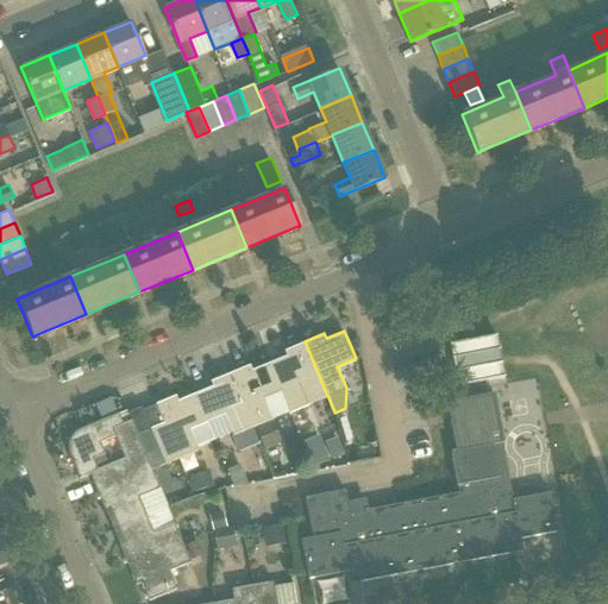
[(503,364),(501,352),(496,332),(481,335),(465,339),(450,341),(458,384),(505,375),(503,364)]
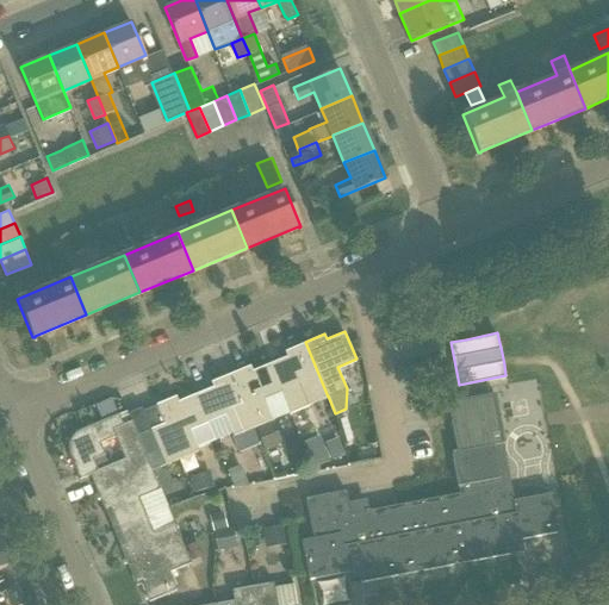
[(291,412),(308,405),(328,397),(305,342),(285,349),(287,355),(269,362),(291,412)]
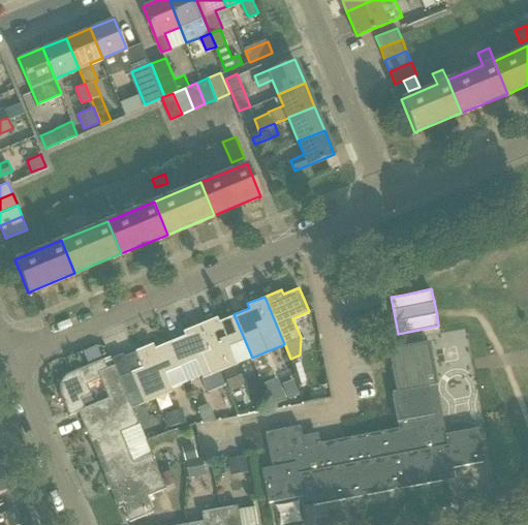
[(217,315),(200,322),(220,370),(221,369),(237,364),(252,358),(234,314),(219,320),(217,315)]
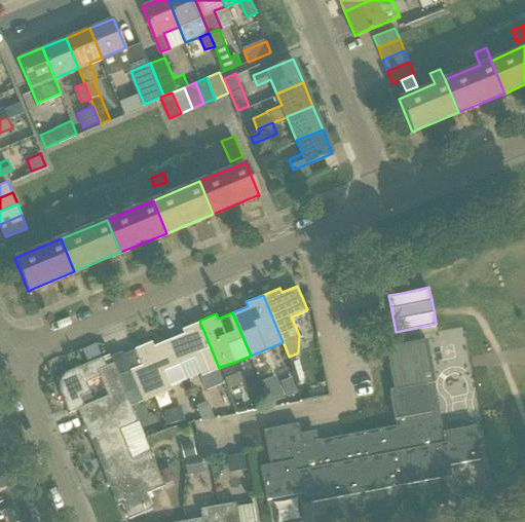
[(184,332),(169,339),(185,379),(200,372),(201,375),(219,368),(199,321),(182,328),(184,332)]
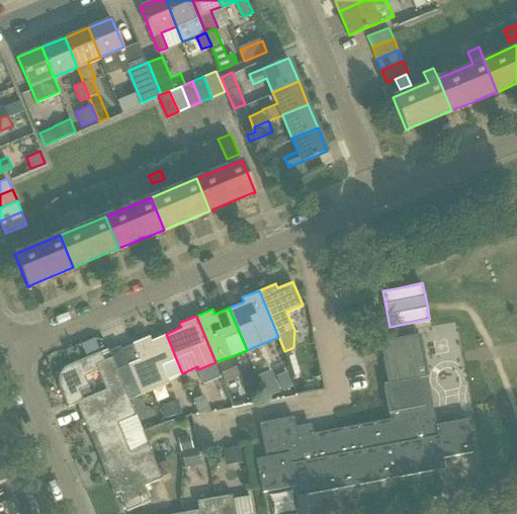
[(168,378),(182,373),(166,334),(152,339),(150,335),(133,342),(140,358),(128,363),(141,394),(169,381),(168,378)]
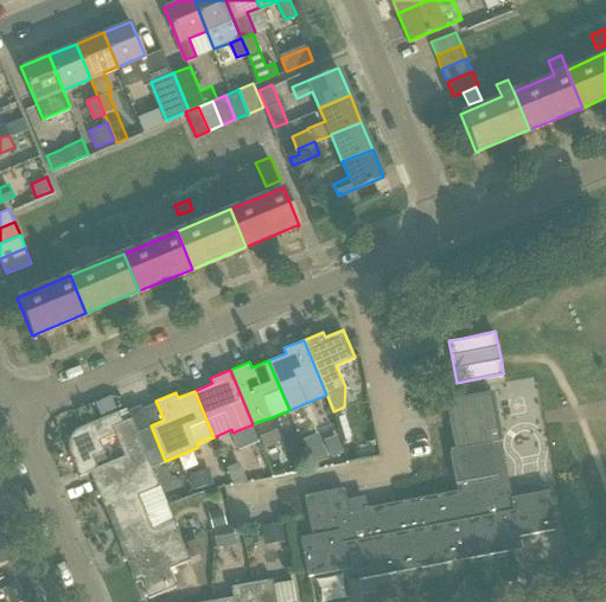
[(492,392),(491,392),(447,402),(455,447),(451,448),(452,449),(453,459),(458,488),(349,510),(344,486),(305,494),(312,535),(300,536),(308,575),(358,565),(361,577),(508,549),(505,537),(556,527),(549,490),(511,495),(501,439),(492,392)]
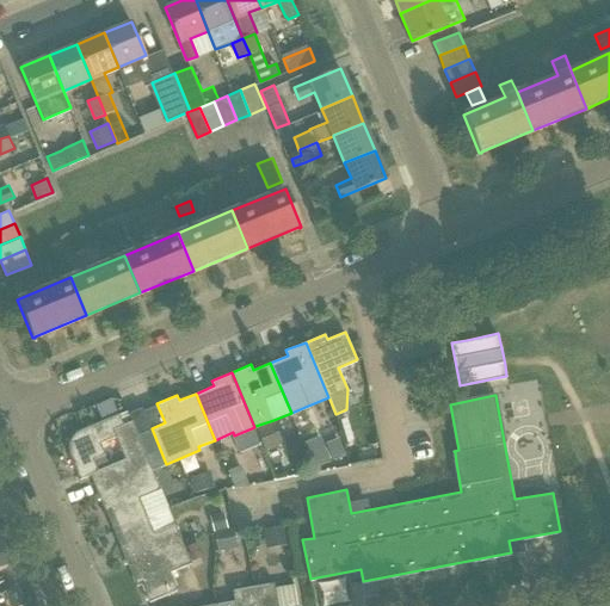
[(102,420),(118,413),(111,396),(96,403),(102,420)]
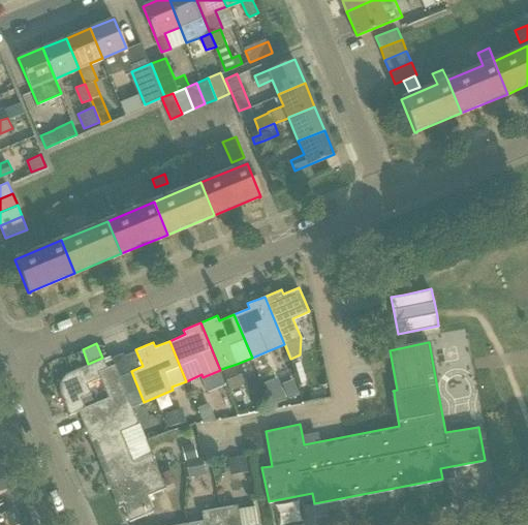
[(60,389),(60,391),(61,393),(69,414),(79,410),(85,426),(132,406),(120,376),(115,364),(111,354),(102,358),(88,364),(70,371),(68,372),(66,374),(64,375),(63,377),(61,379),(61,381),(60,383),(60,385),(60,389)]
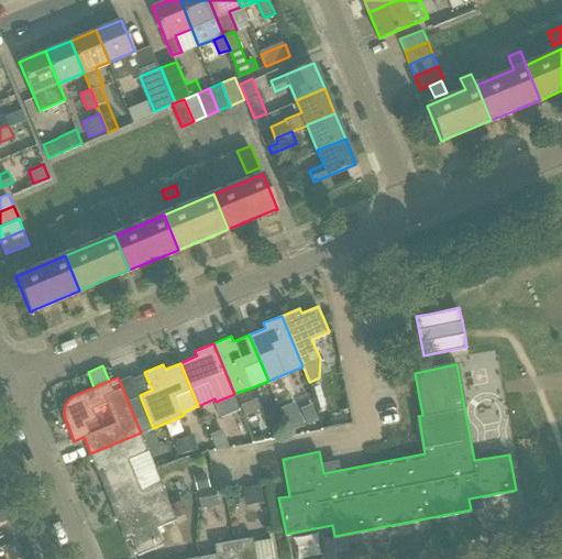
[(261,407),(252,387),(235,393),(244,414),(261,407)]
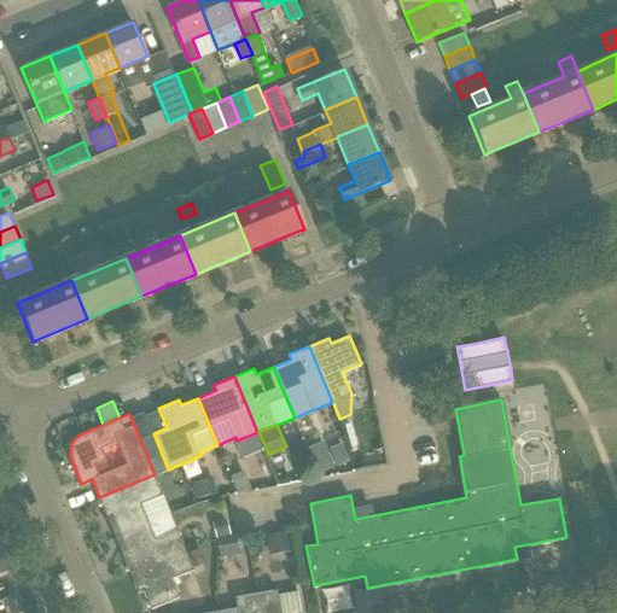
[(263,448),(257,432),(237,441),(243,456),(263,448)]
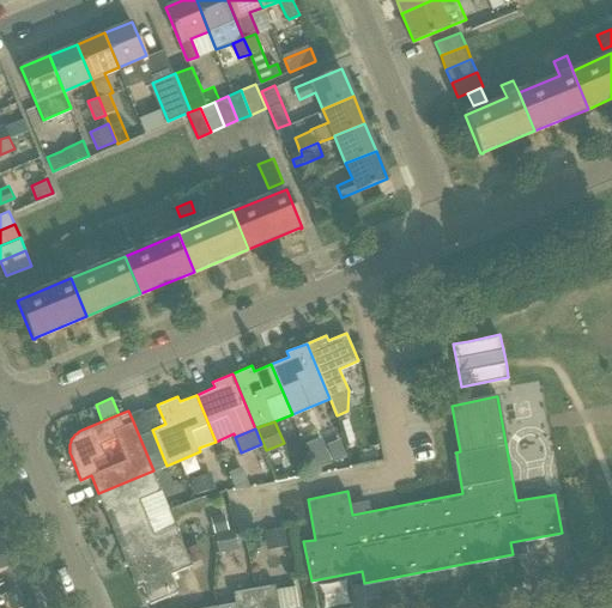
[(139,436),(153,470),(167,466),(152,430),(139,436)]
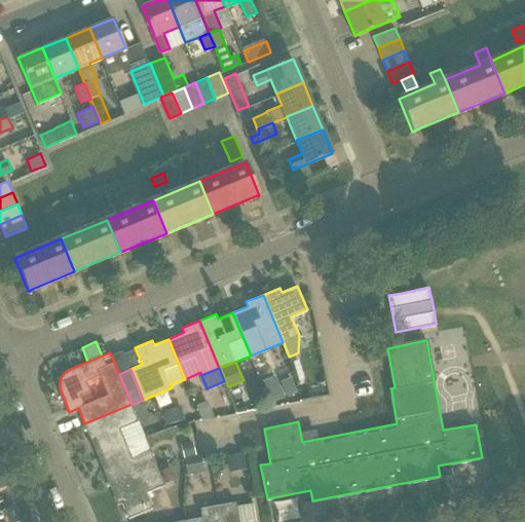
[(285,396),(275,374),(262,380),(271,402),(285,396)]
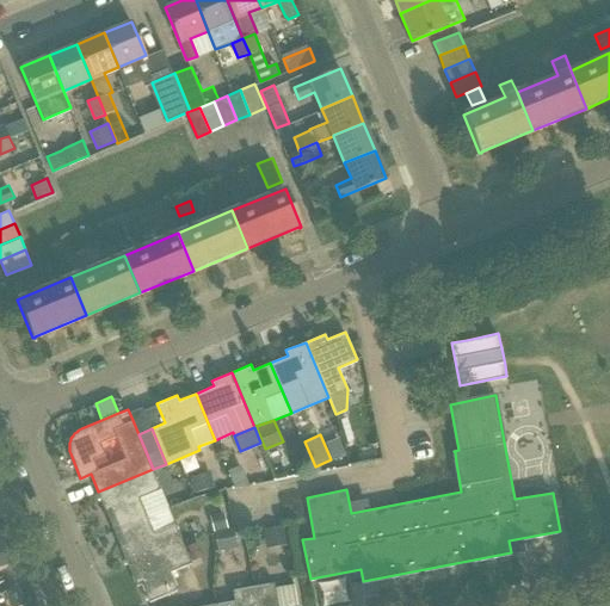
[(326,441),(333,459),(345,453),(338,437),(326,441)]
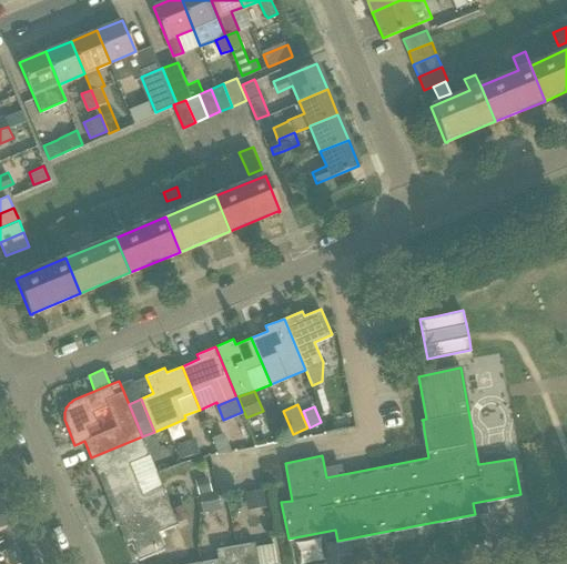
[(103,473),(110,490),(137,479),(130,462),(149,454),(142,436),(91,457),(99,475),(103,473)]
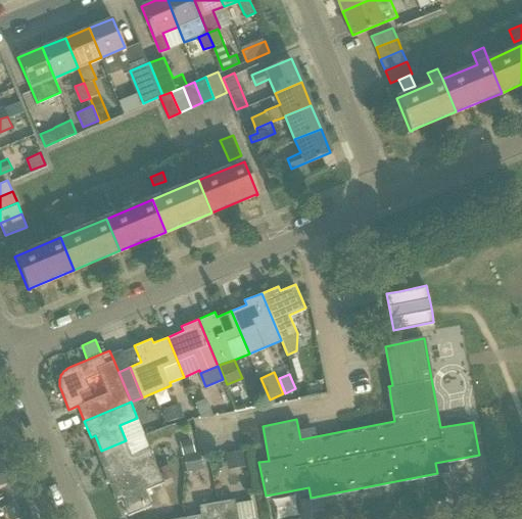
[(163,408),(167,421),(184,417),(181,404),(163,408)]
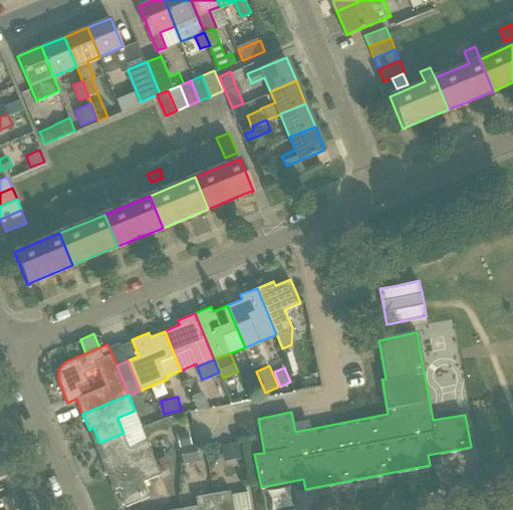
[(141,425),(123,433),(99,443),(105,457),(101,459),(108,476),(154,457),(141,425)]
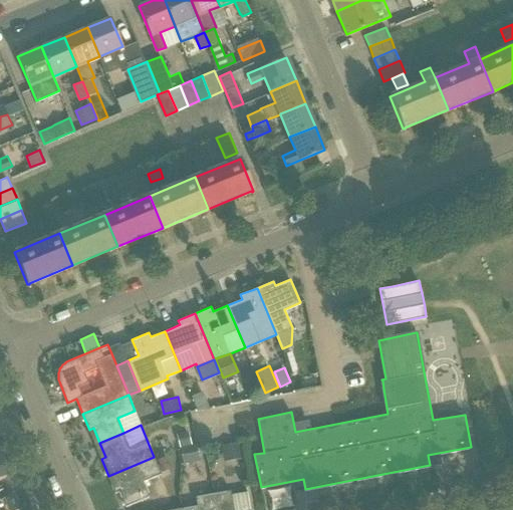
[(180,446),(192,443),(189,430),(177,432),(180,446)]
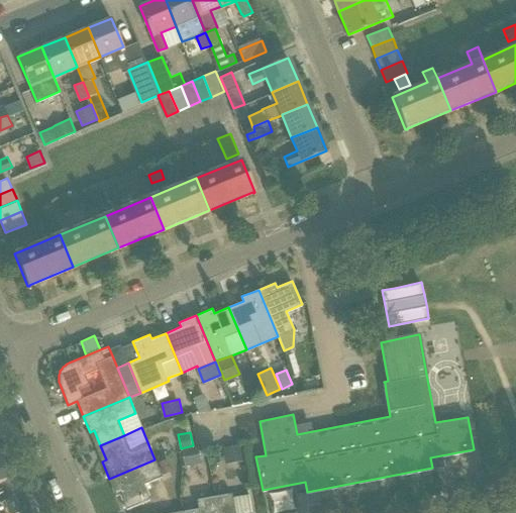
[(242,460),(239,443),(223,446),(225,464),(242,460)]
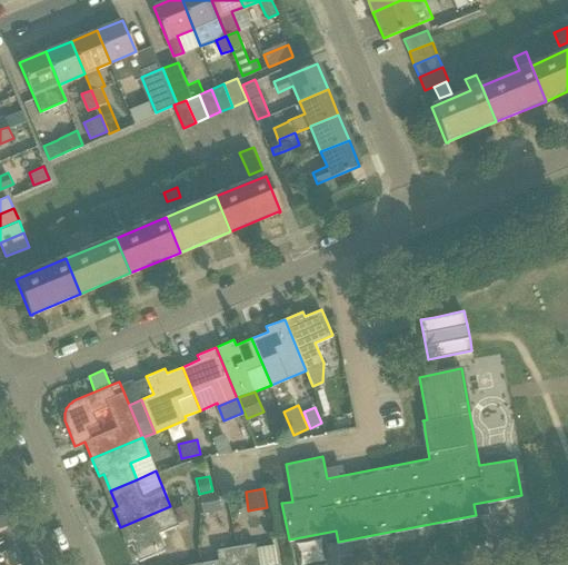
[(218,493),(202,496),(206,508),(220,505),(218,493)]
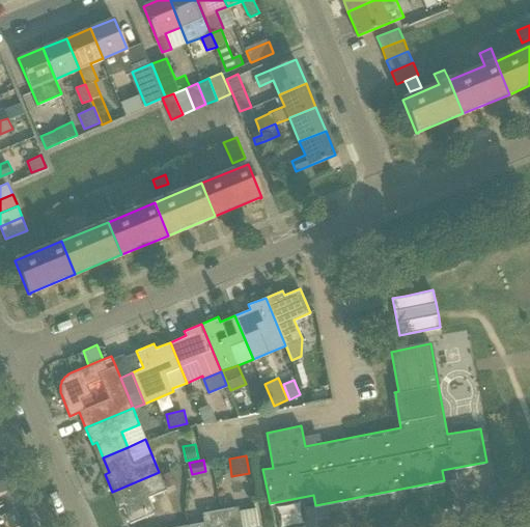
[(0,494),(10,491),(0,467),(0,494)]
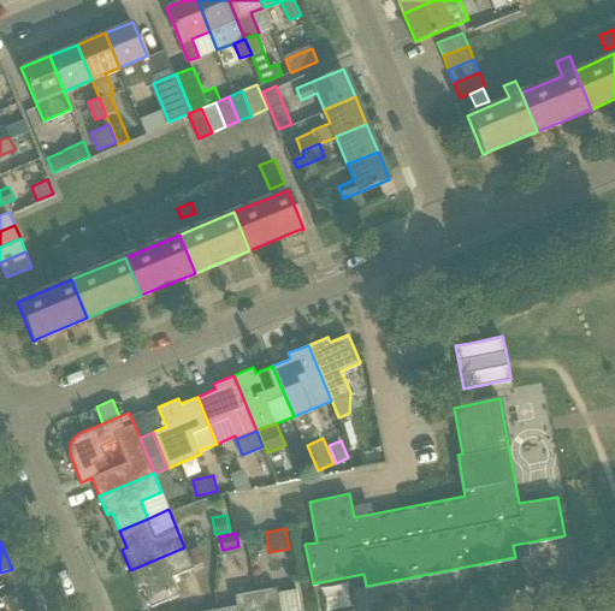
[(206,559),(200,545),(190,549),(195,564),(206,559)]
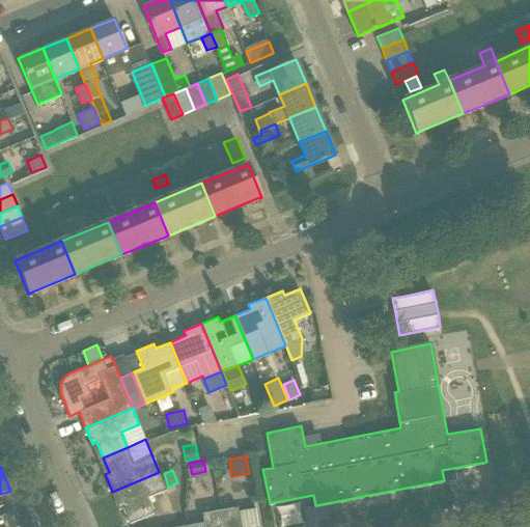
[(166,489),(159,472),(112,492),(119,508),(123,506),(130,522),(155,511),(147,496),(166,489)]
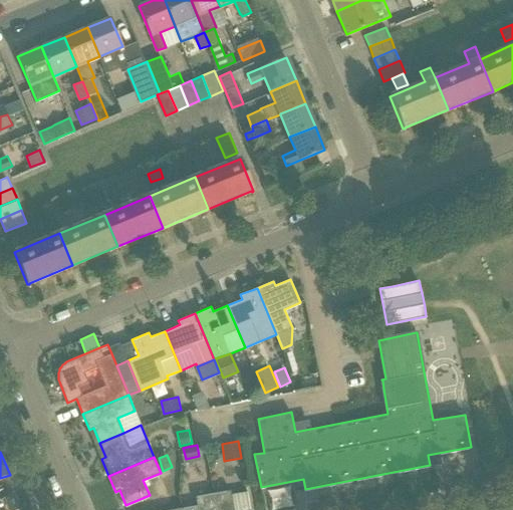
[(487,488),(473,491),(475,503),(489,501),(487,488)]
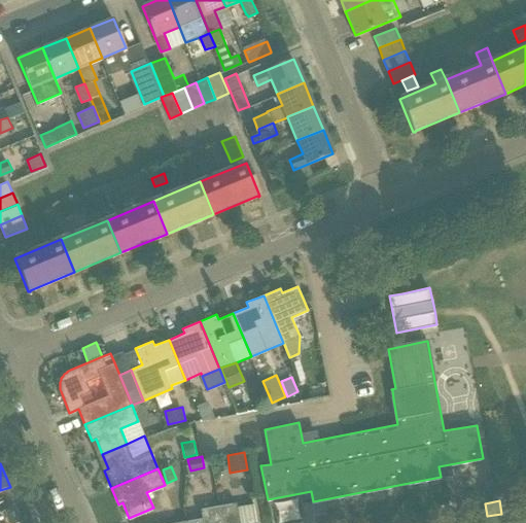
[(257,522),(254,502),(238,506),(237,501),(218,504),(220,522),(257,522)]
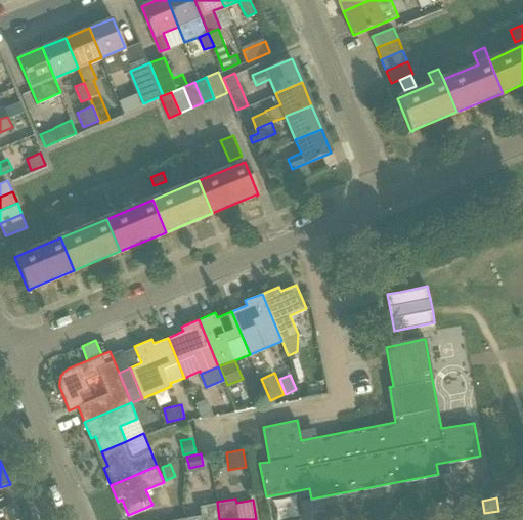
[(14,519),(20,518),(14,502),(4,506),(9,519),(14,519)]
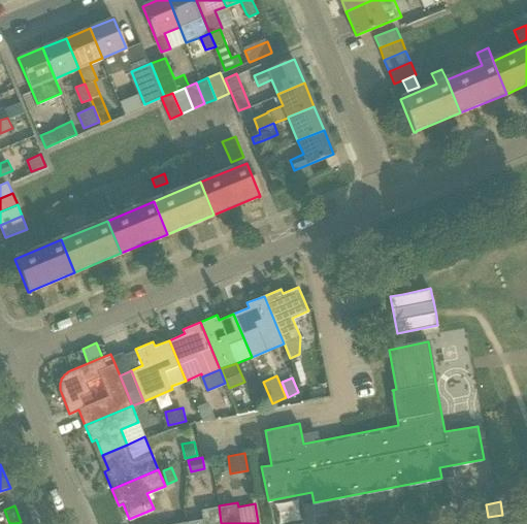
[(221,523),(219,505),(200,509),(202,523),(221,523)]
